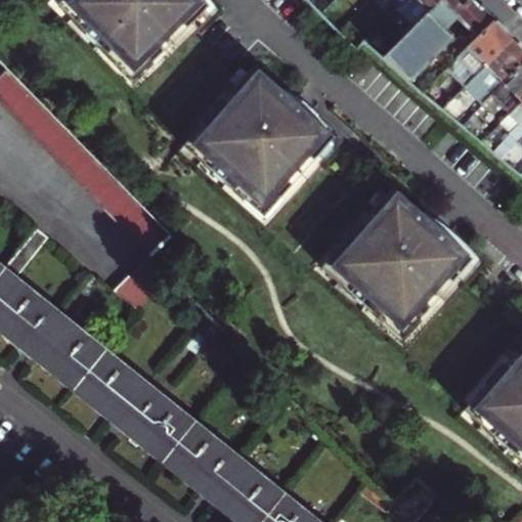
[(54,0),(47,4),(131,89),(197,24),(215,6),(209,0),(200,0),(134,61),(124,62),(85,24),(81,28),(54,0)]
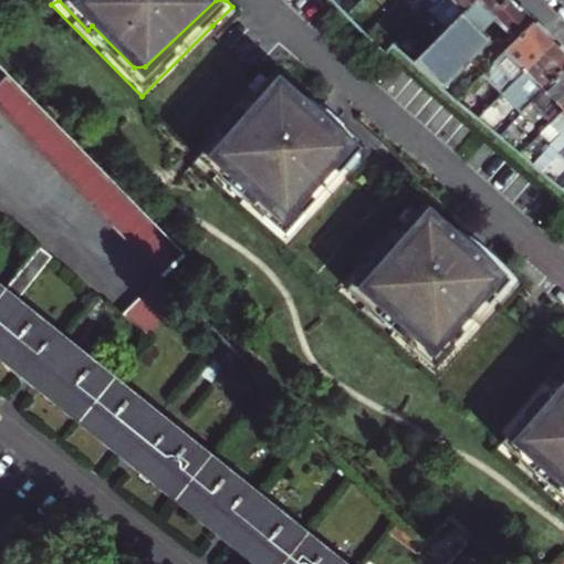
[(134,68),(145,66),(216,0),(59,0),(87,30),(92,25),(134,68)]
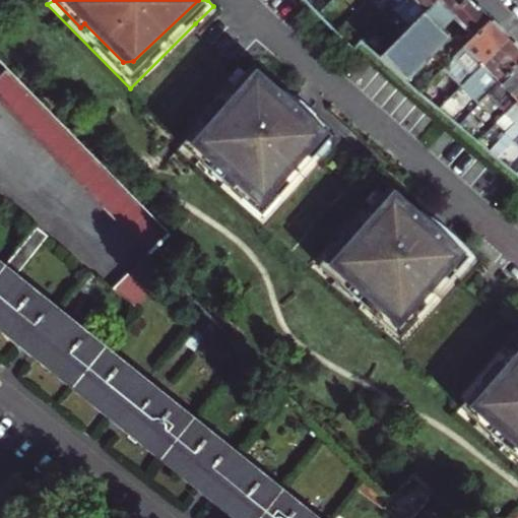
[(381,54),(408,77),(465,22),(476,34),(492,18),(472,0),(438,0),(428,10),(413,24),(381,54)]
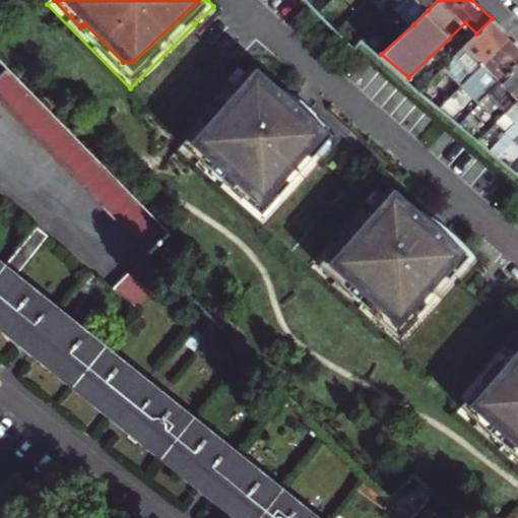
[(396,6),(404,14),(418,0),(428,10),(438,0),(402,0),(401,1),(396,6)]
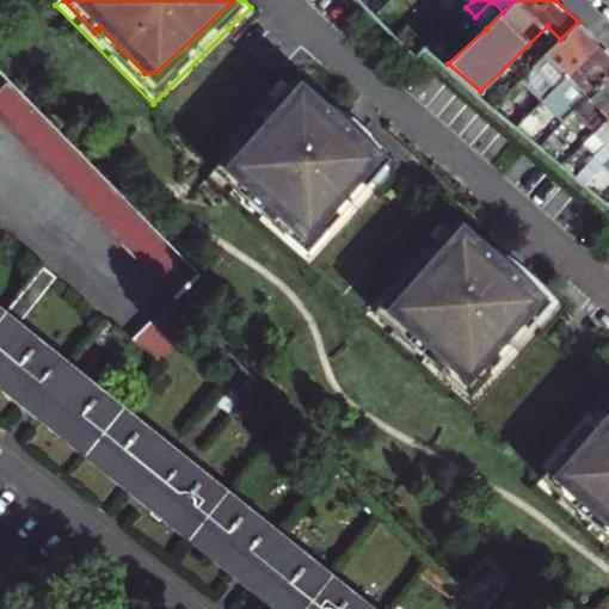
[(475,17),(486,29),(503,12),(492,0),(475,17)]
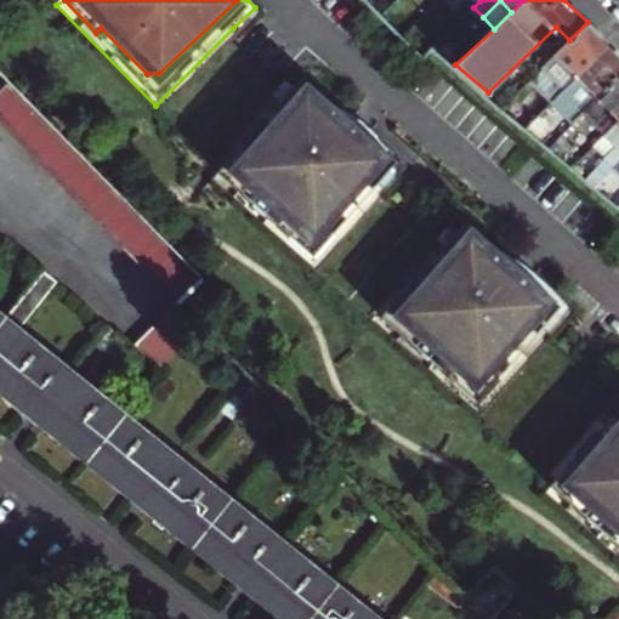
[(471,28),(483,17),(473,7),(461,18),(471,28)]
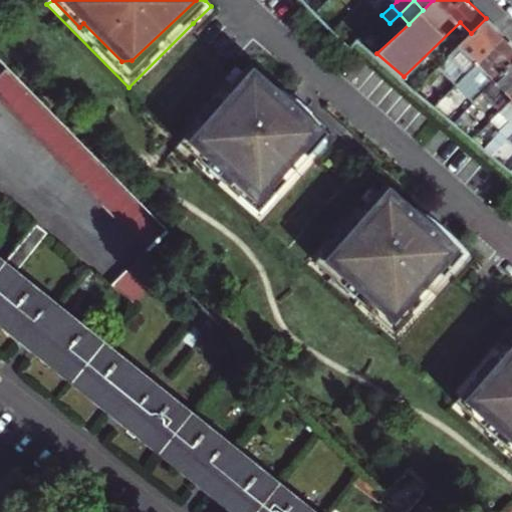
[(459,83),(478,63),(505,37),(486,18),(471,33),(460,45),(441,65),(459,83)]
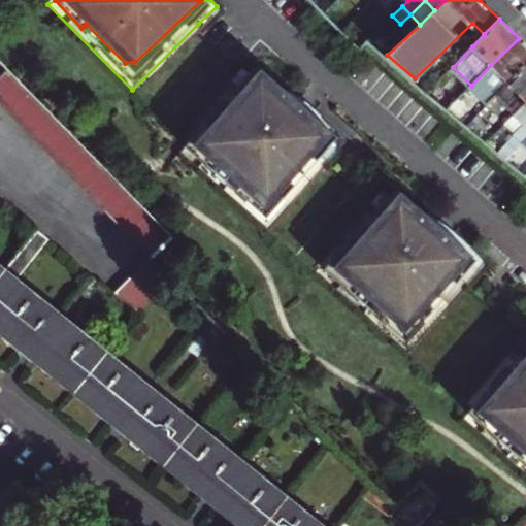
[(198,24),(132,90),(187,139),(207,117),(211,121),(242,88),(237,84),(254,66),(248,60),(240,68),(198,24)]
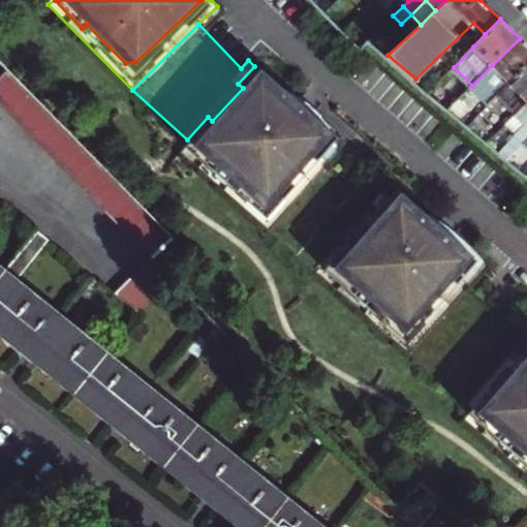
[(491,104),(499,96),(512,84),(526,67),(526,44),(520,38),(492,65),(472,86),(491,104)]
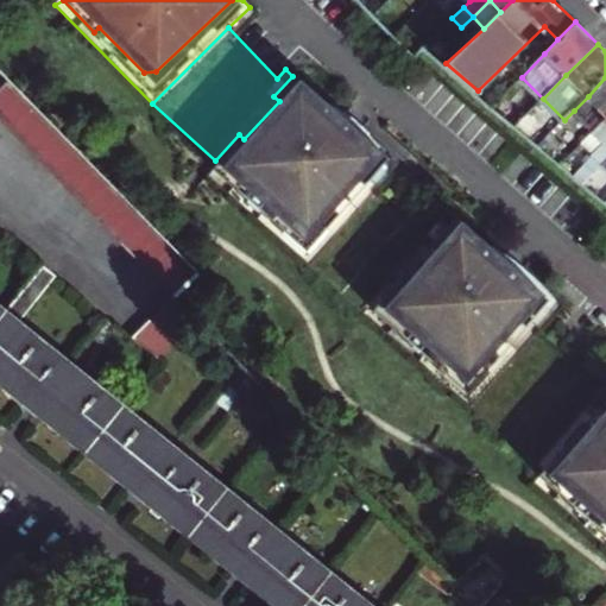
[(297,232),(309,232),(383,155),(347,119),(346,111),(300,68),(292,76),(273,96),(279,101),(244,139),(239,134),(215,161),(213,163),(245,194),(250,188),(297,232)]
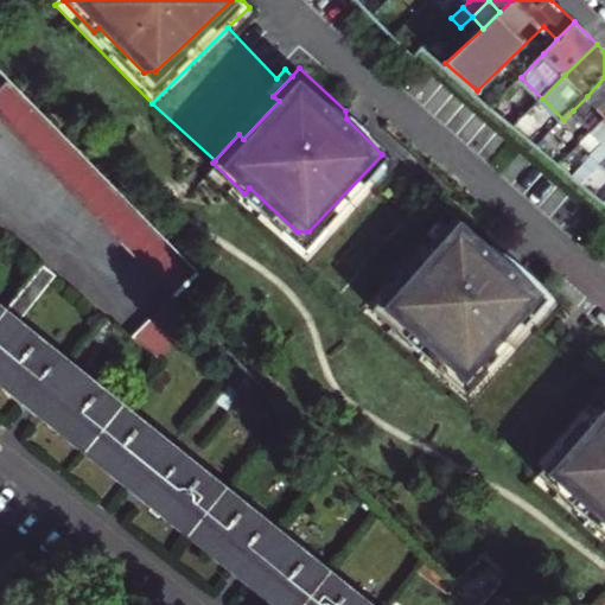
[(604,77),(587,96),(573,110),(583,120),(593,131),(604,119),(604,77)]
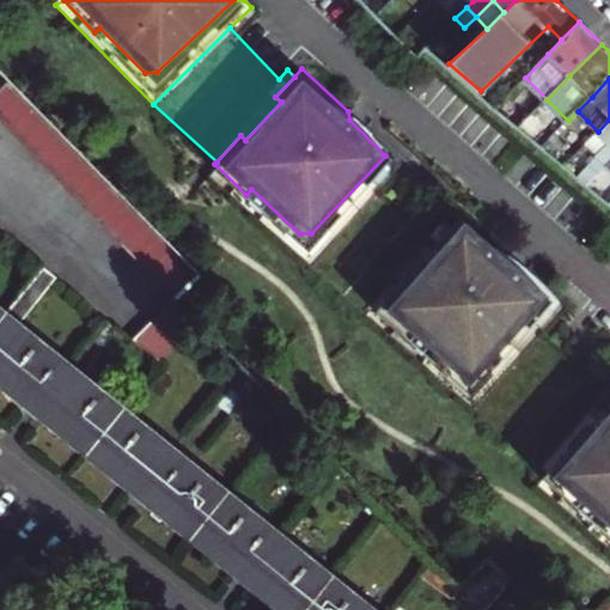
[(0,109),(17,93),(5,80),(0,84),(0,109)]
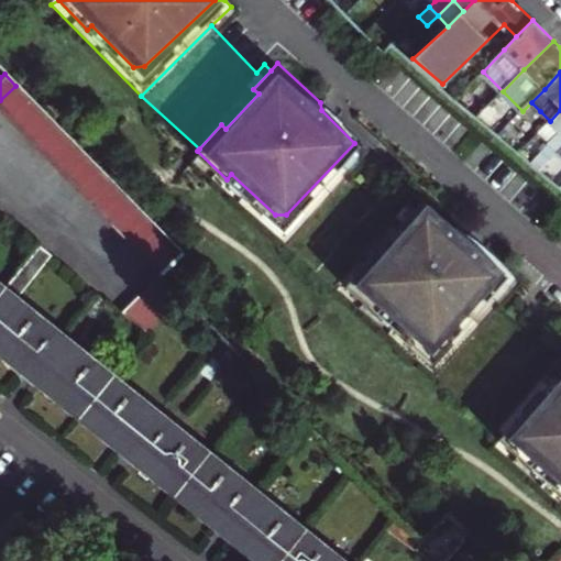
[(28,98),(15,86),(0,100),(0,116),(4,120),(28,98)]
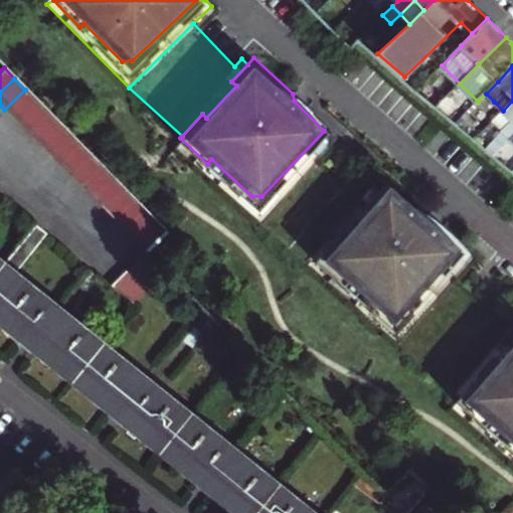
[(35,100),(25,90),(4,110),(14,121),(35,100)]
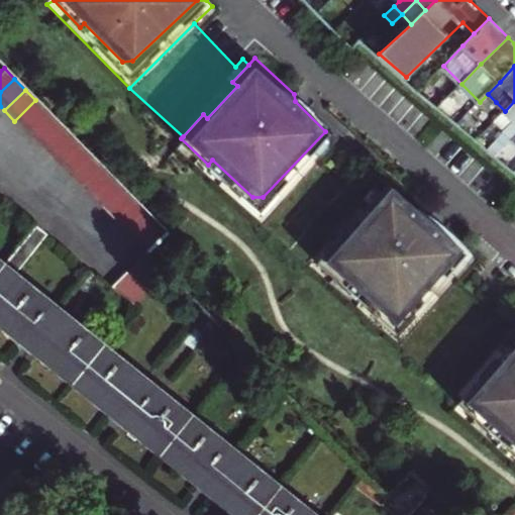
[(181,138),(176,144),(261,223),(319,159),(339,136),(294,94),(295,101),(325,131),(263,197),(252,197),(212,160),(208,165),(181,138)]
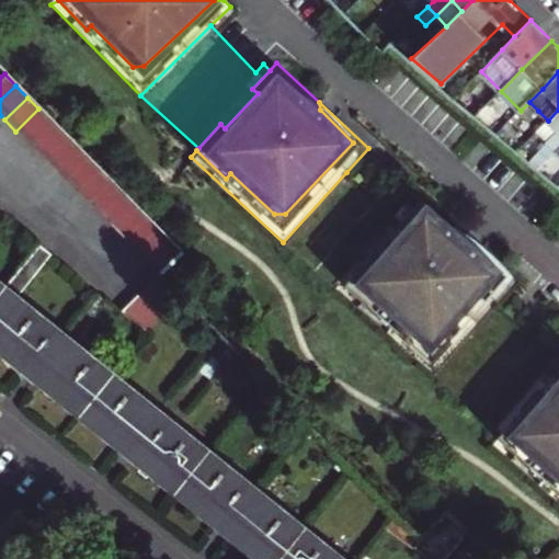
[(49,120),(38,109),(15,132),(26,143),(49,120)]
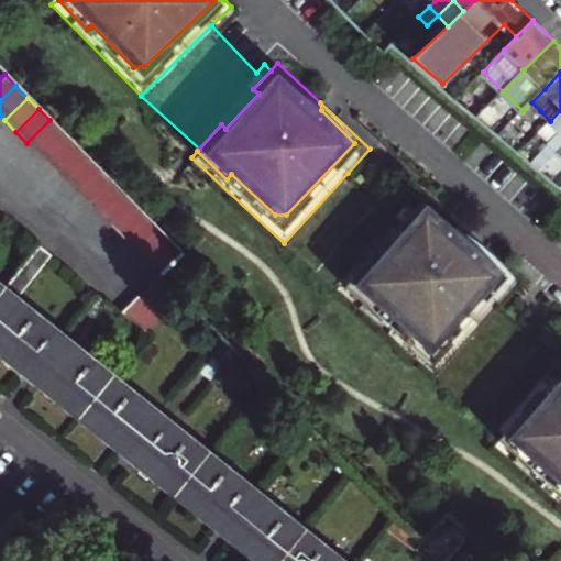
[(560,110),(550,121),(545,128),(558,140),(560,135),(560,110)]
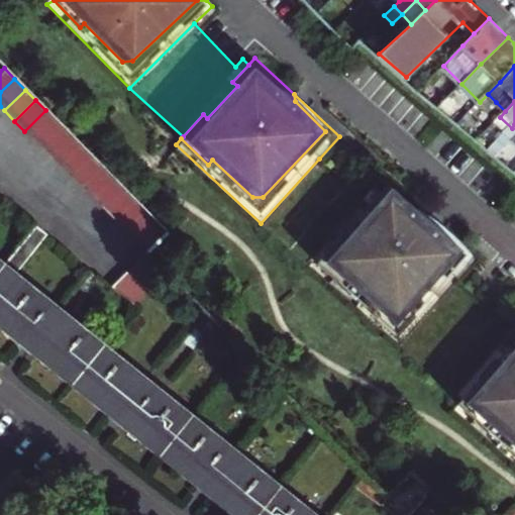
[(56,121),(45,110),(24,131),(35,141),(56,121)]
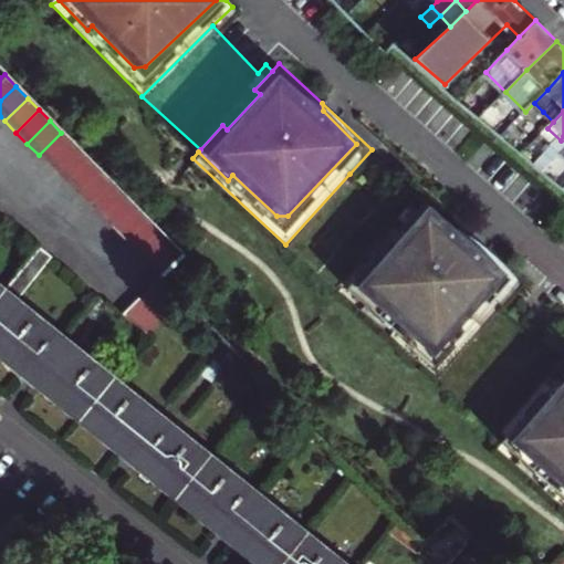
[(50,167),(73,145),(61,133),(39,155),(50,167)]
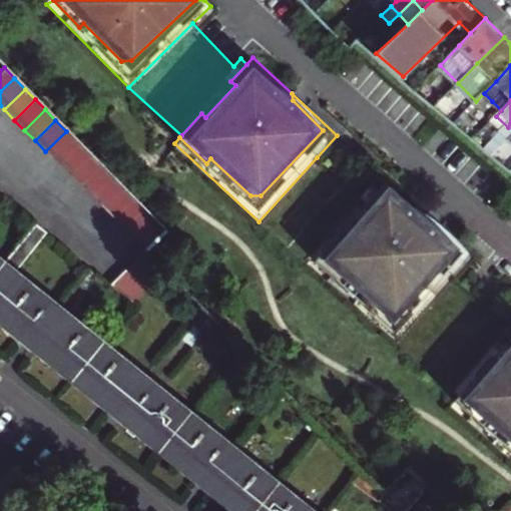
[(492,153),(510,133),(510,123),(508,127),(487,148),(492,153)]
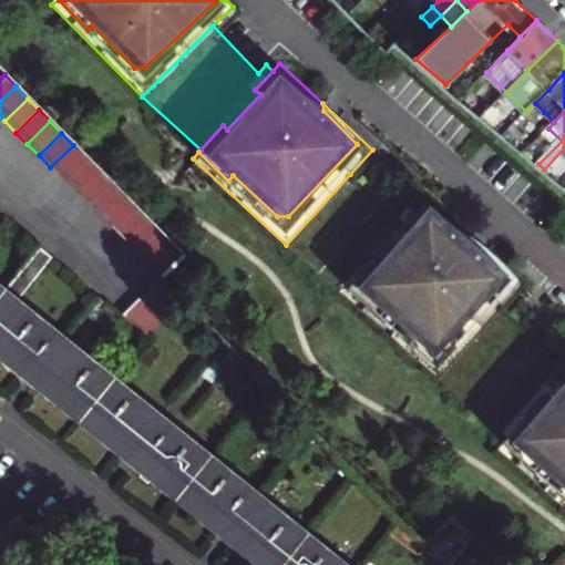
[(61,178),(84,156),(73,145),(50,167),(61,178)]
